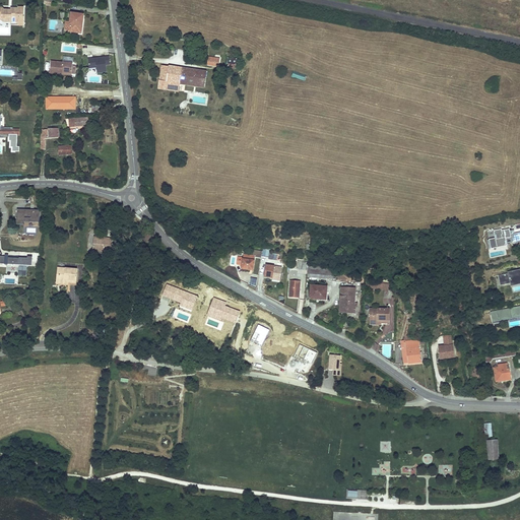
[(9,10),(4,10),(3,8),(0,7),(0,19),(1,19),(3,21),(11,22),(11,16),(16,16),(16,22),(19,25),(23,25),(23,17),(22,17),(23,7),(18,7),(18,8),(11,8),(11,10),(11,11),(9,11),(9,10)]
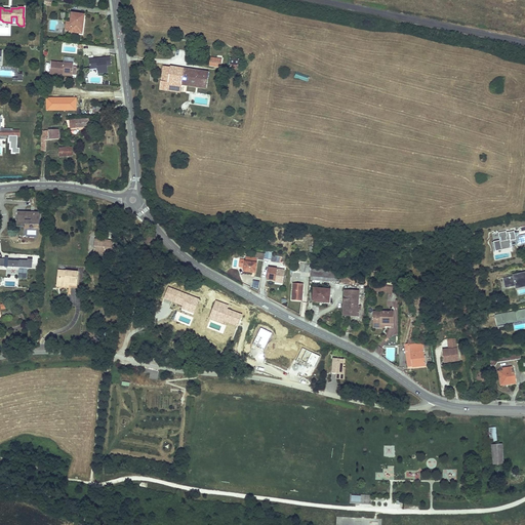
[(80,34),(81,26),(83,27),(84,15),(72,13),(71,23),(67,23),(66,30),(70,31),(70,32),(80,34)]
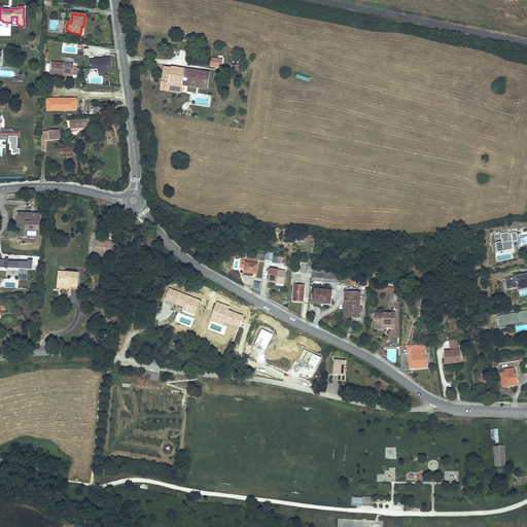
[(224,58),(212,56),(210,66),(221,67),(222,67),(224,58)]
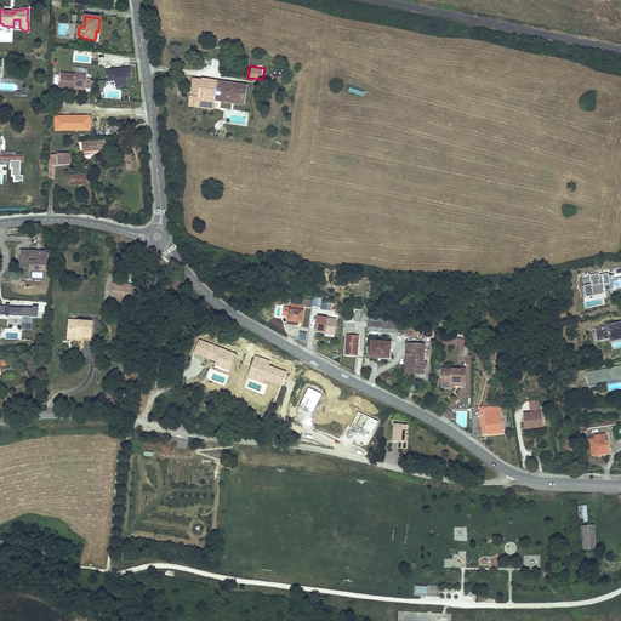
[(130,67),(106,70),(108,81),(115,80),(117,86),(129,85),(127,77),(131,77),(130,67)]
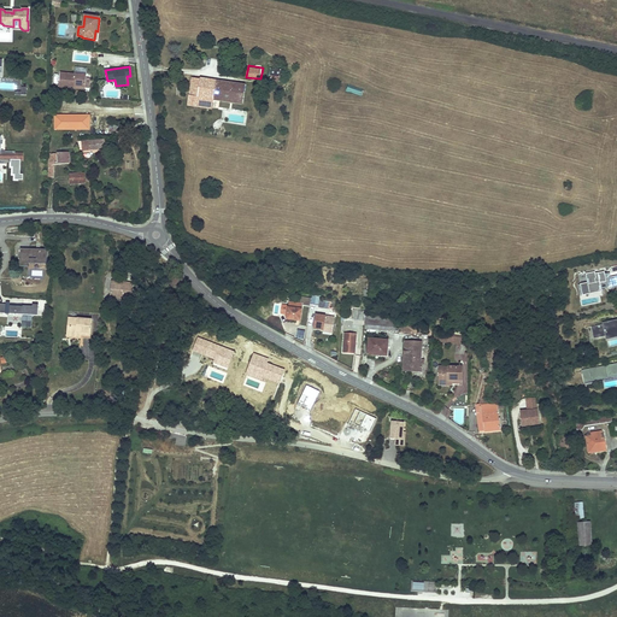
[(86,88),(86,78),(87,76),(60,74),(59,87),(64,88),(64,86),(86,88)]
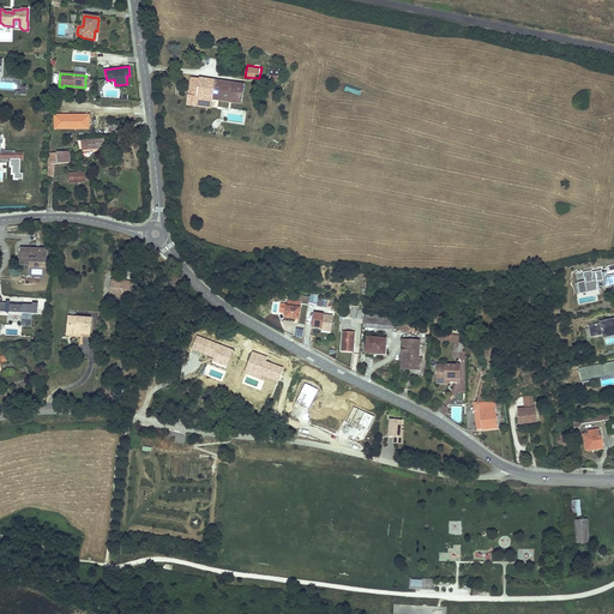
[(211,108),(212,98),(205,97),(208,79),(191,77),(188,95),(187,104),(211,108)]
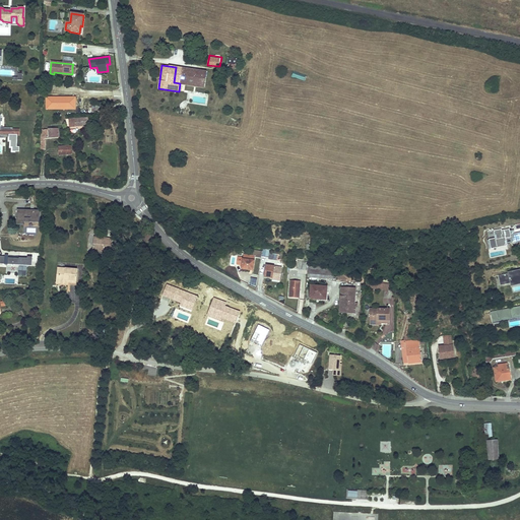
[(180,83),(182,68),(176,67),(174,82),(180,83)]
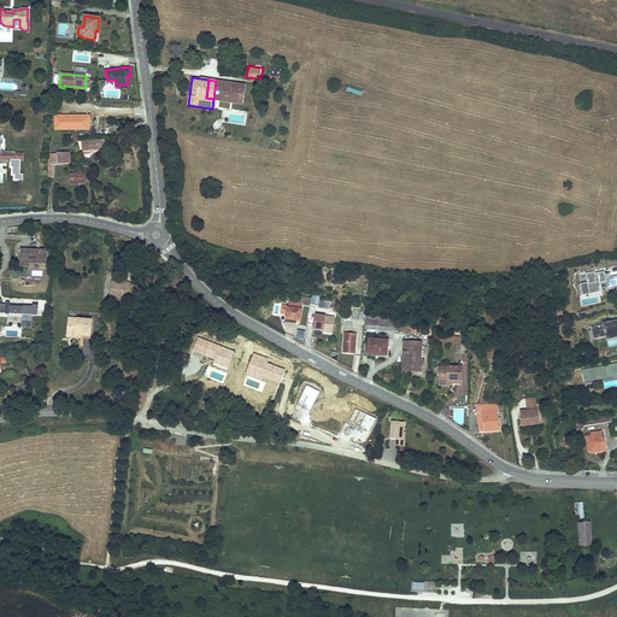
[(242,104),(245,86),(216,81),(213,99),(242,104)]
